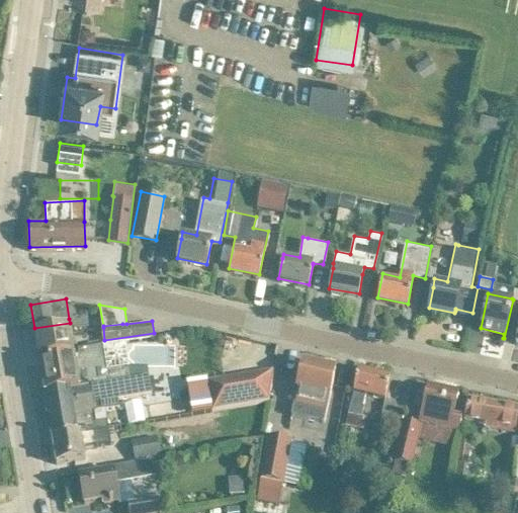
[(38,353),(74,347),(70,323),(34,328),(38,353)]
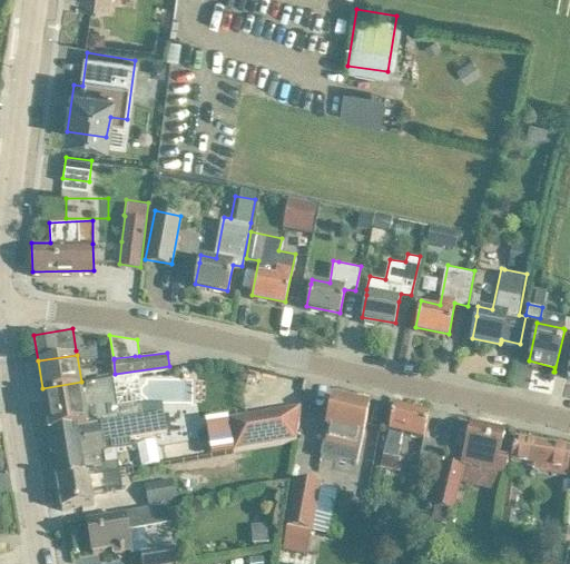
[(141,399),(117,404),(112,377),(86,382),(87,388),(43,395),(49,429),(144,412),(141,399)]
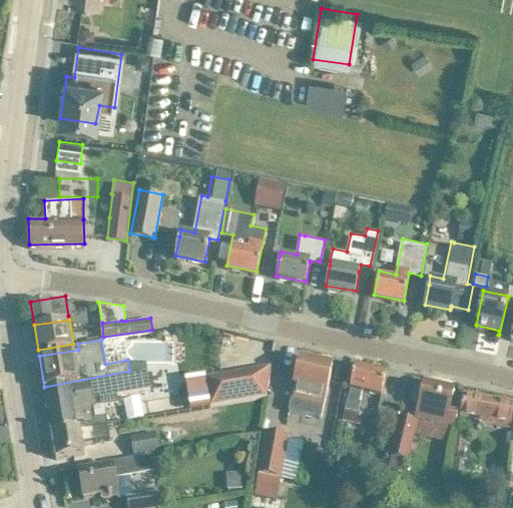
[(398,374),(402,361),(370,351),(366,364),(398,374)]
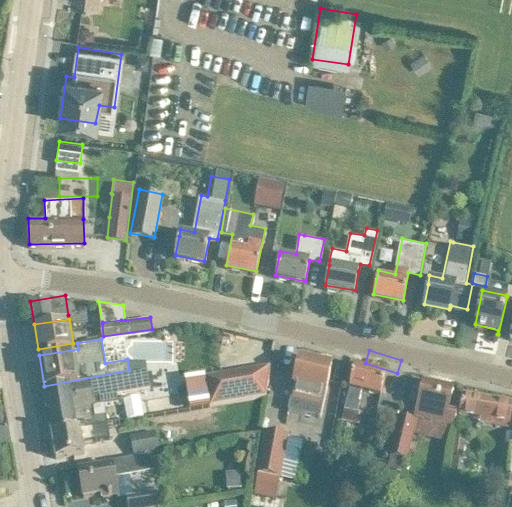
[(320,415),(327,383),(331,363),(299,356),(294,376),(288,407),(320,415)]
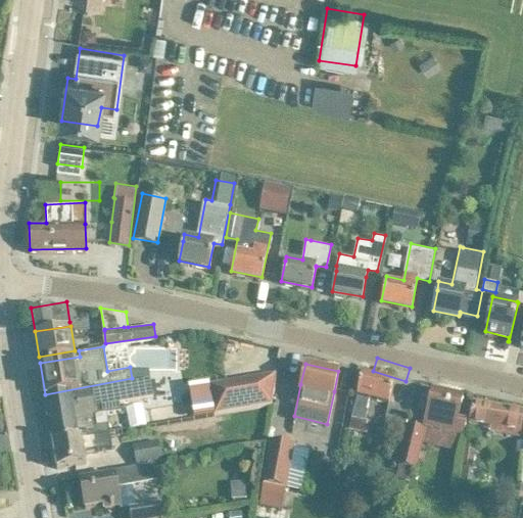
[(271,401),(276,370),(210,382),(216,411),(271,401)]
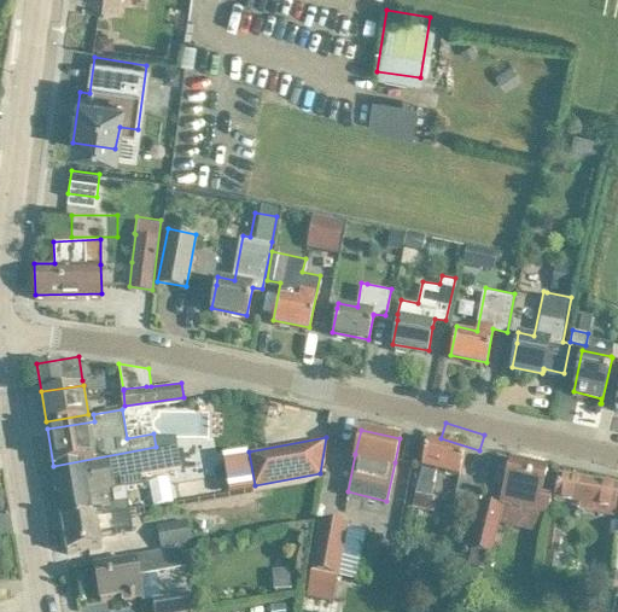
[(427,437),(412,503),(433,508),(437,494),(431,493),(433,482),(432,482),(436,467),(459,472),(465,447),(427,437)]
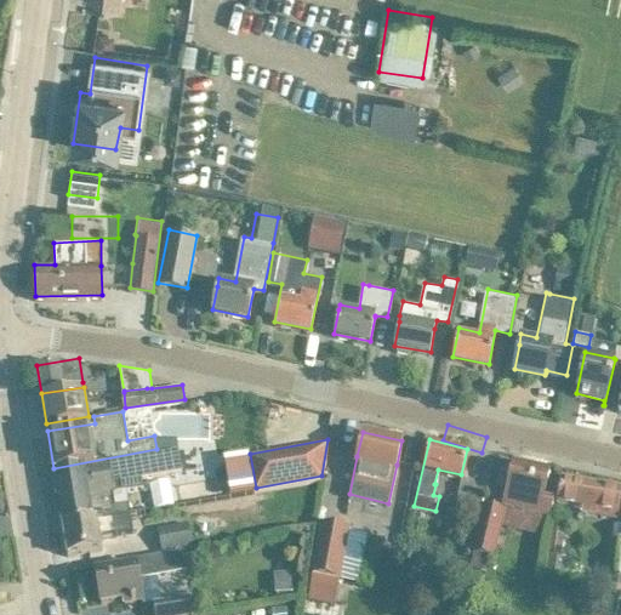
[(53,468),(62,523),(130,511),(126,489),(143,487),(141,476),(182,470),(178,449),(157,453),(157,449),(53,468)]
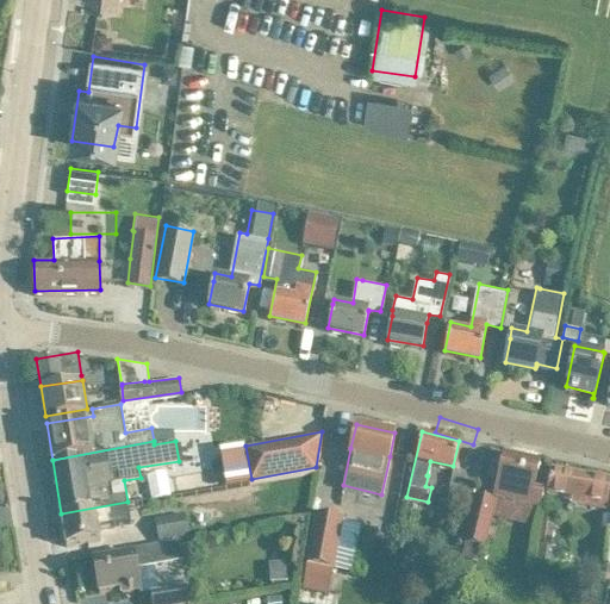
[(534,485),(540,460),(505,452),(496,494),(540,504),(543,487),(534,485)]
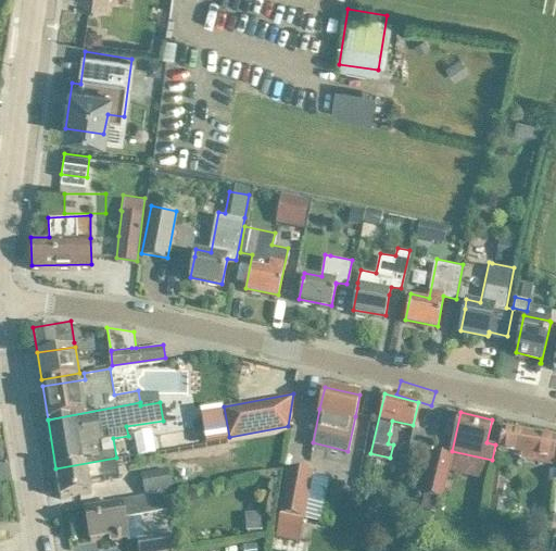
[(555,434),(504,425),(500,447),(519,451),(518,454),(552,460),(555,437),(555,434)]
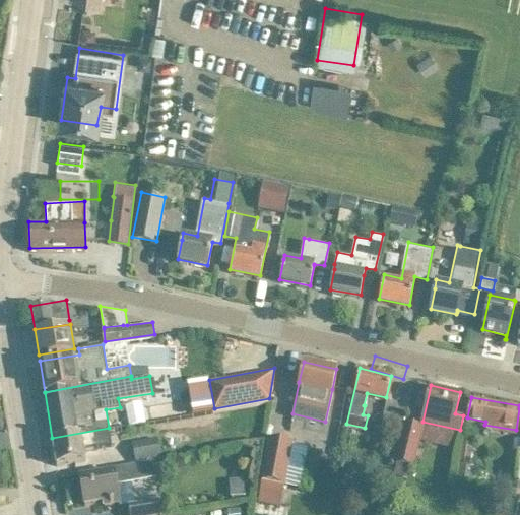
[(391,425),(396,404),(386,402),(381,423),(391,425)]
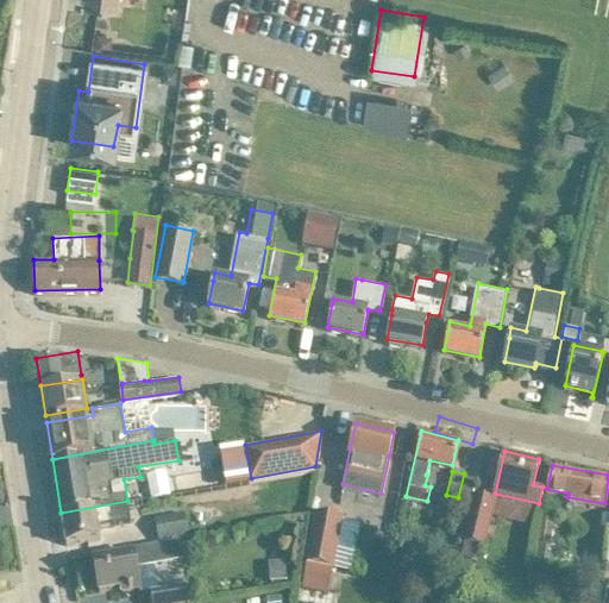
[(475,476),(464,473),(458,497),(470,498),(475,476)]
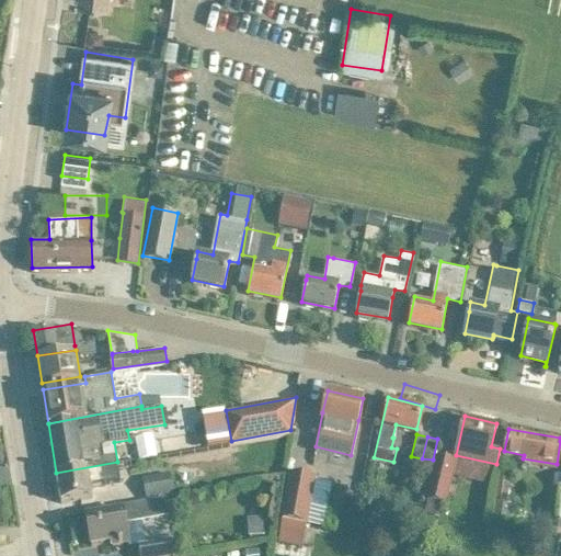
[(430,497),(444,500),(454,460),(439,456),(430,497)]
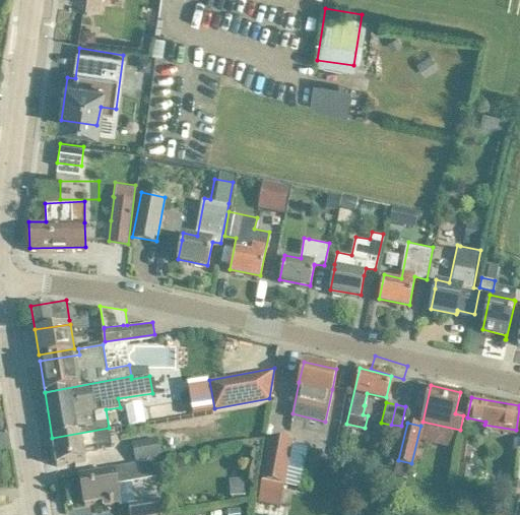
[(109,428),(52,438),(57,463),(85,458),(83,448),(111,444),(111,441),(116,440),(114,427),(109,428)]
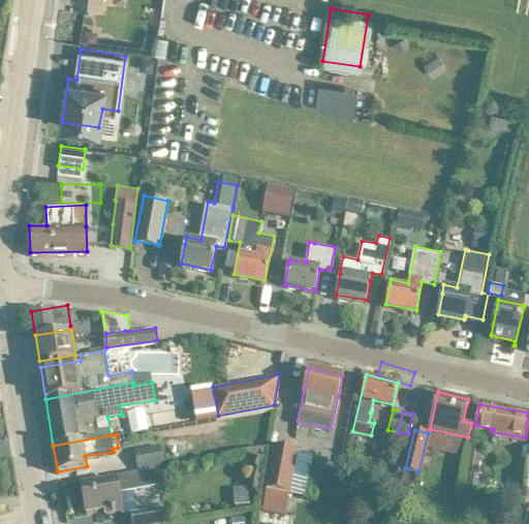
[(163,462),(160,443),(134,448),(137,466),(163,462)]
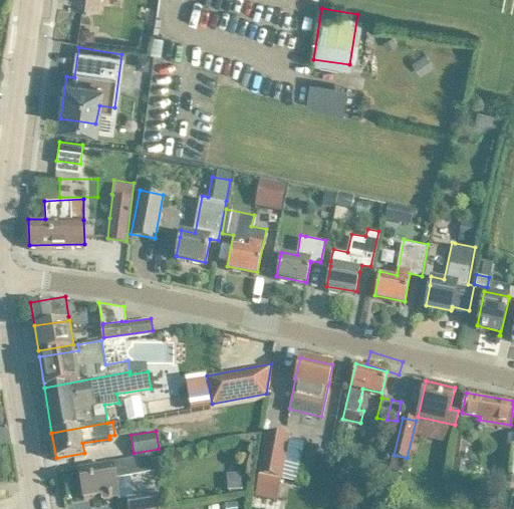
[(288,435),(266,431),(258,473),(280,477),(288,435)]
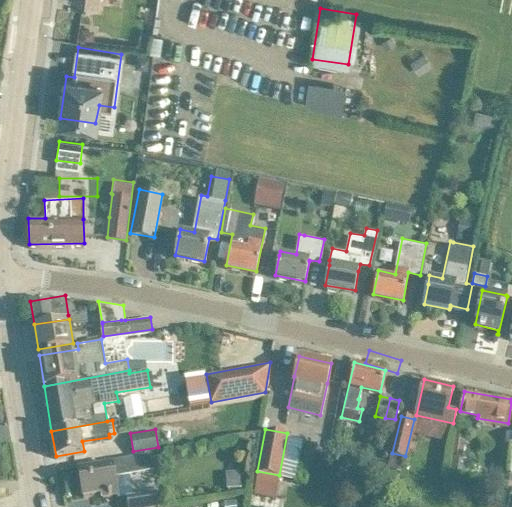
[(111,459),(112,462),(79,468),(79,472),(82,472),(82,476),(80,477),(83,494),(102,491),(103,495),(117,493),(114,475),(154,467),(150,452),(111,459)]
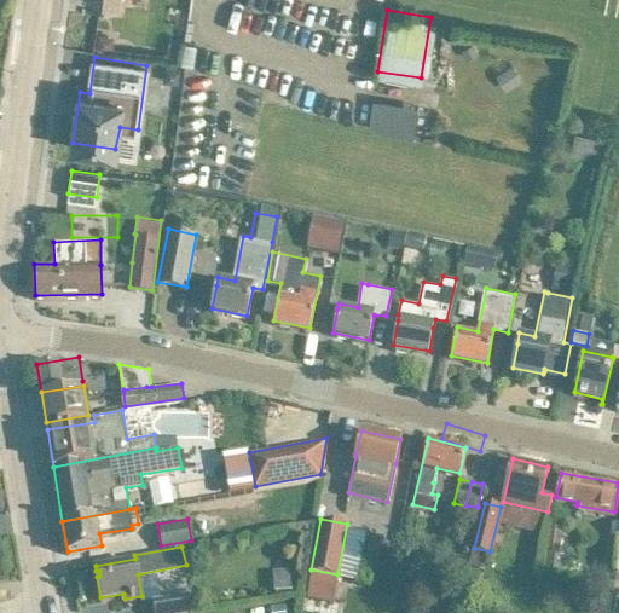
[(219,612),(230,612),(230,589),(219,589),(219,612)]
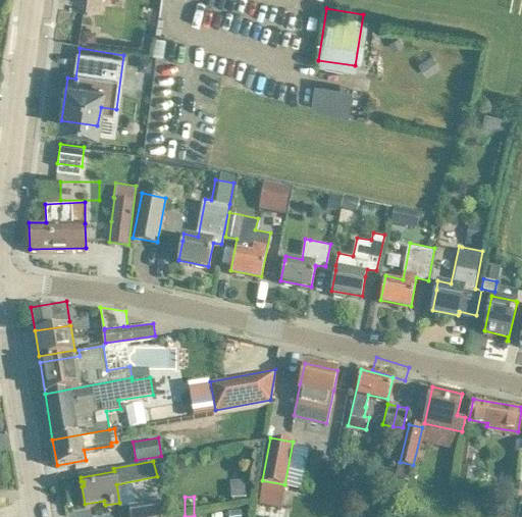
[(128,504),(131,516),(137,516),(161,513),(159,500),(128,504)]
